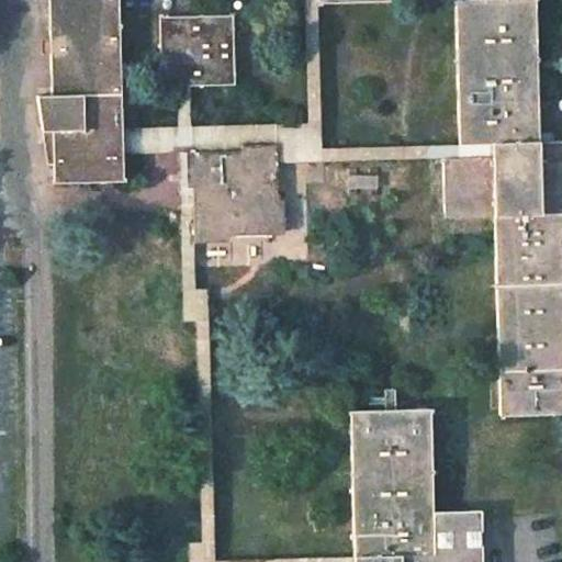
[(53,165),(54,182),(121,180),(120,155),(120,128),(115,0),(48,0),(52,96),(35,94),(41,130),(53,130),(53,165)]
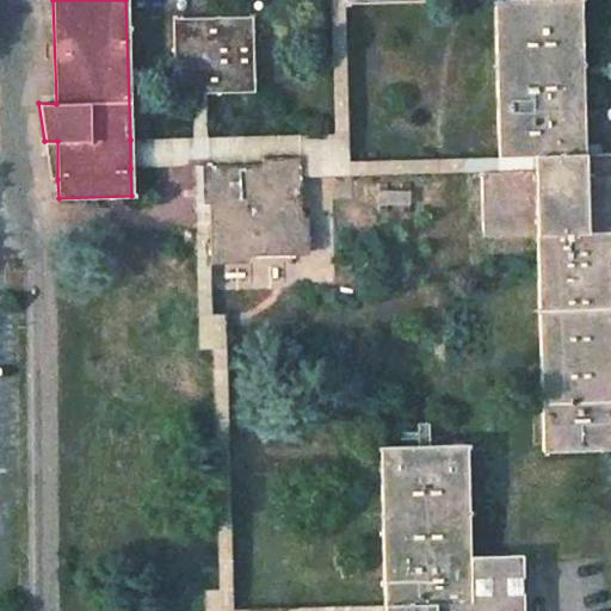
[(327,0),(332,134),(347,133),(344,2),(344,0),(327,0)]
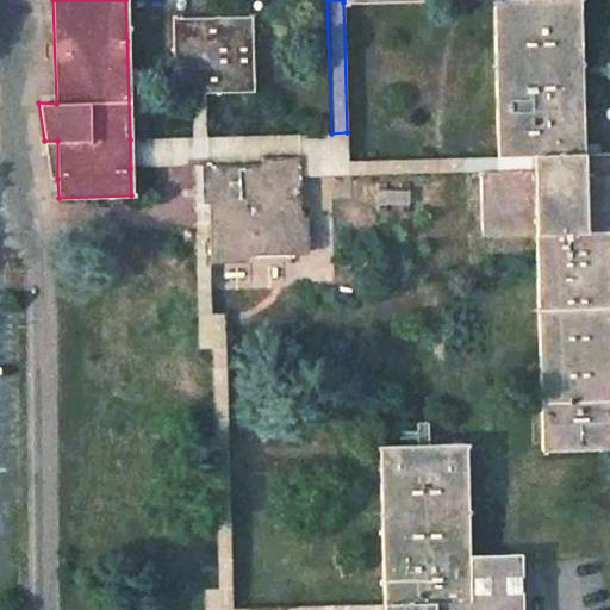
[(534,226),(541,450),(609,448),(609,275),(609,236),(609,235),(609,153),(583,154),(578,0),(491,0),(496,156),(533,155),(533,172),(479,173),(480,229),(534,226)]
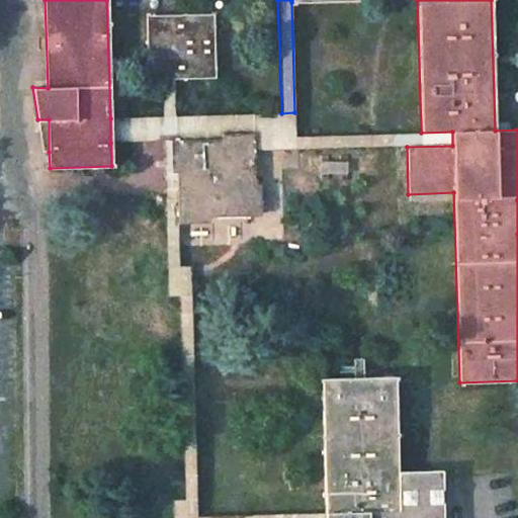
[(144,16),(146,80),(216,78),(213,13),(144,16)]
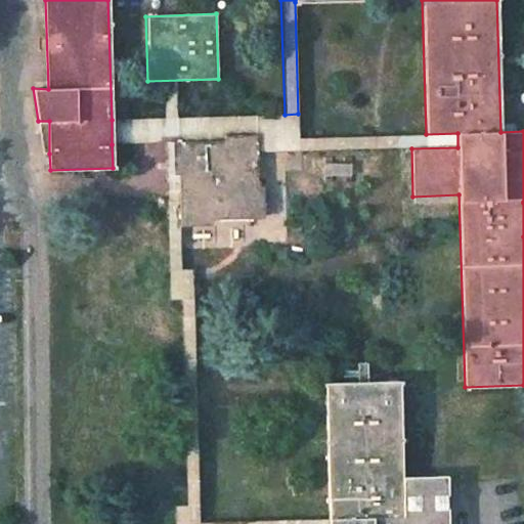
[(163,80),(164,119),(177,118),(176,80),(163,80)]
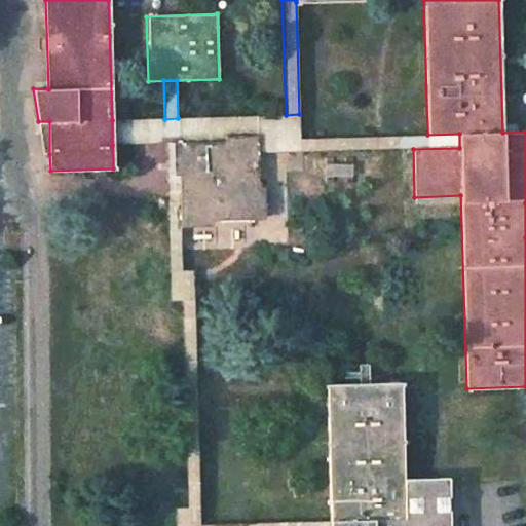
[(112,120),(112,145),(164,143),(179,143),(255,140),(256,154),(300,153),(299,139),(299,114),(178,118),(164,119),(112,120)]
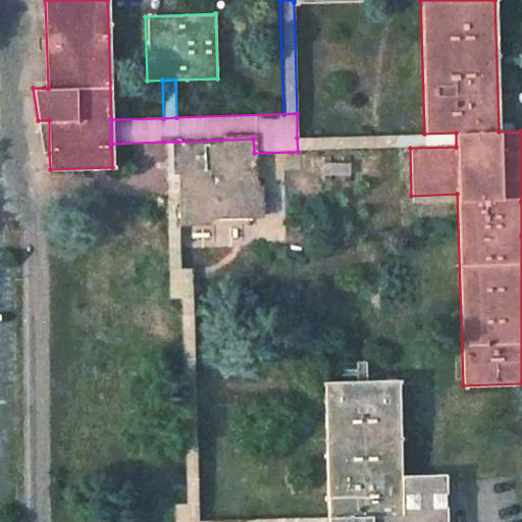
[(38,120),(43,153),(49,153),(49,120),(38,120)]
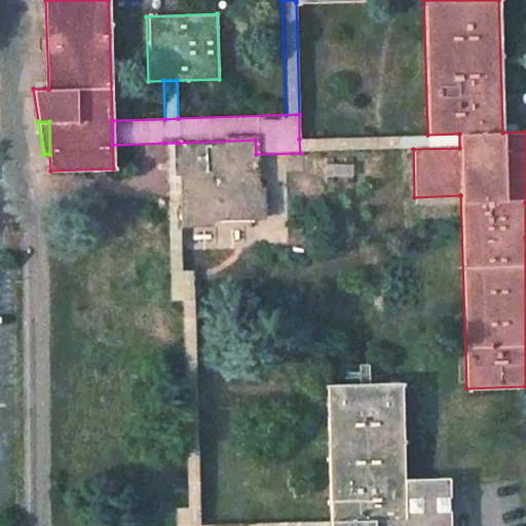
[(299,139),(300,153),(413,149),(459,148),(459,134),(427,135),(299,139)]
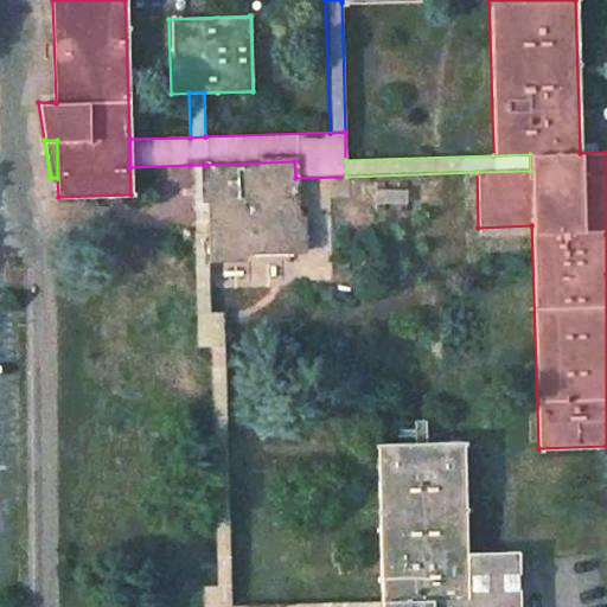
[(206,165),(209,255),(298,253),(295,178),(294,161),(206,165)]
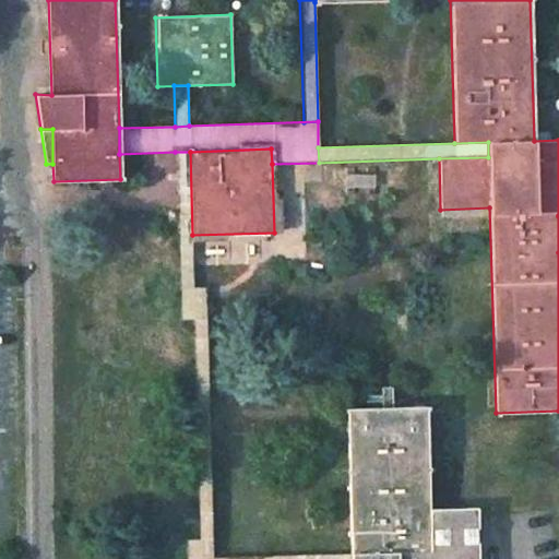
[(175,152),(179,288),(194,287),(192,235),(190,152),(175,152)]
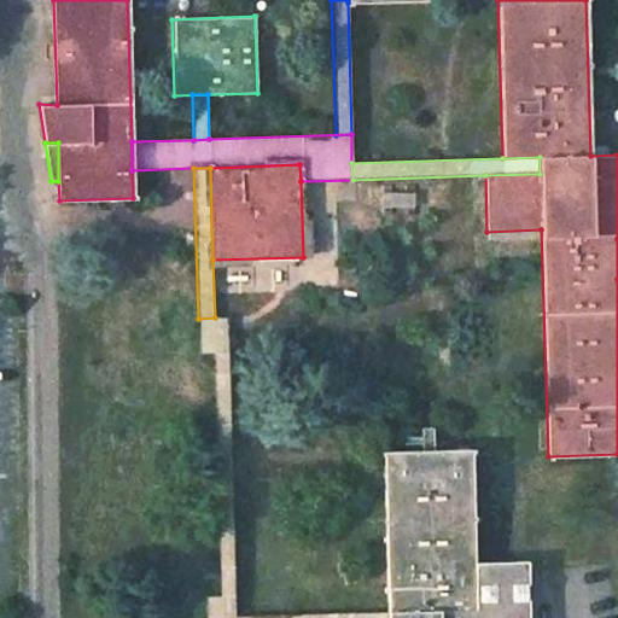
[(198,319),(199,353),(227,353),(227,318),(215,318),(198,319)]
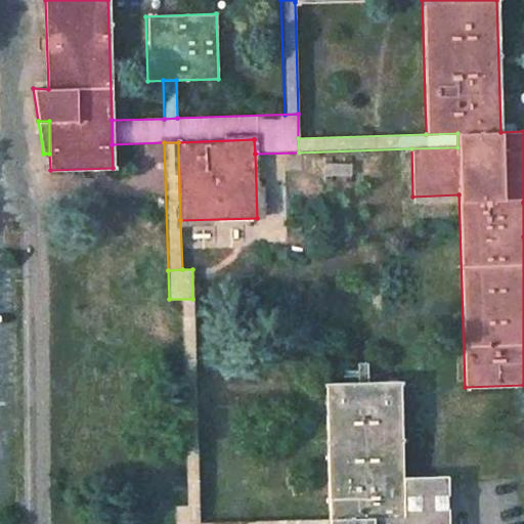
[(180,299),(184,506),(199,505),(192,299),(180,299)]
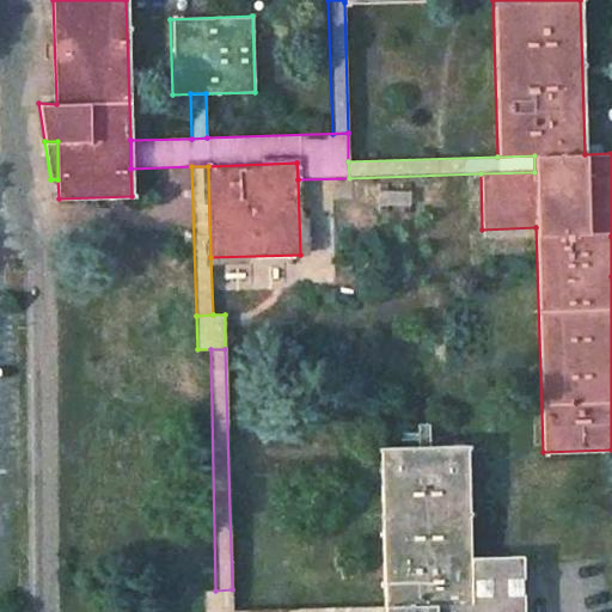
[(416,423),(416,447),(428,446),(429,423),(416,423)]
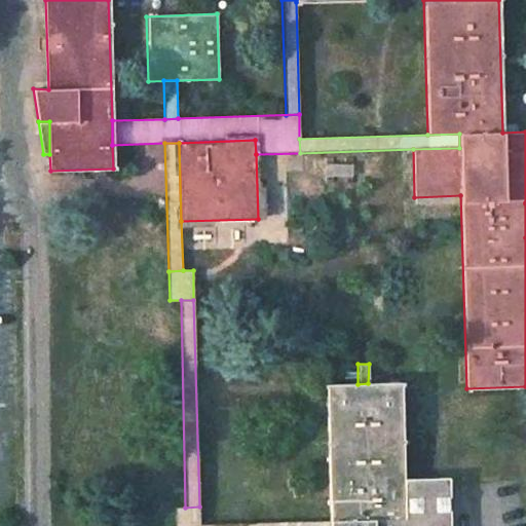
[(447,525),(448,519),(447,483),(404,484),(400,382),(368,383),(358,384),(326,385),(329,521),(329,525),(447,525)]
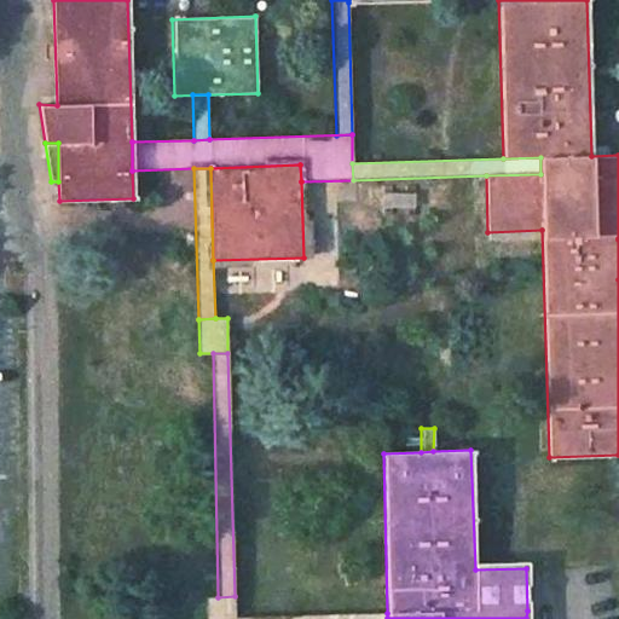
[(206,597),(206,618),(235,618),(235,596),(206,597)]
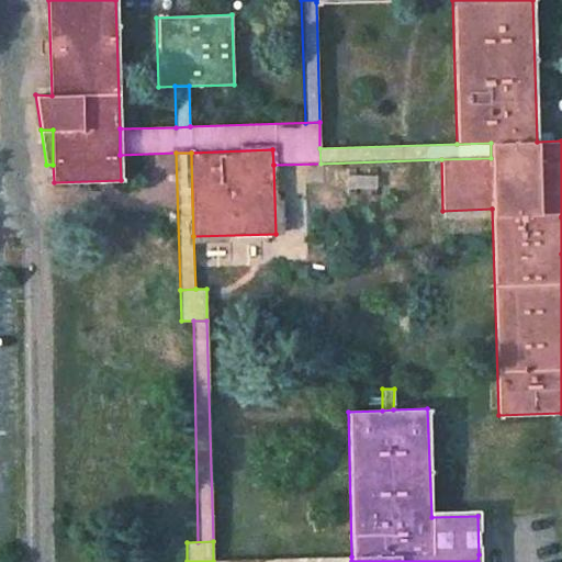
All buildings are outlined.
